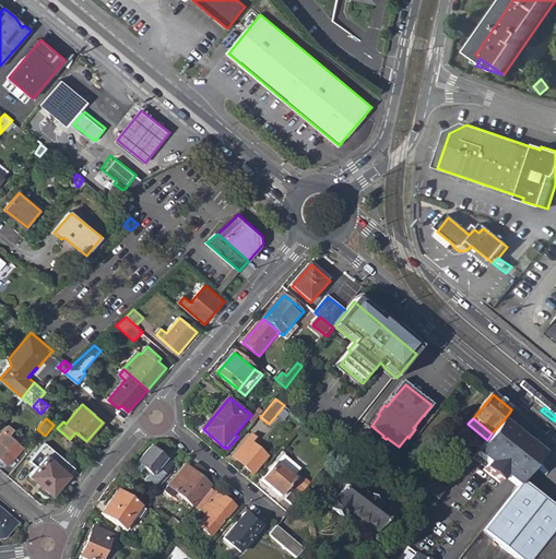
[(531,444),(503,421),(492,433),(487,440),(476,454),(489,464),(486,468),(485,470),(501,483),(505,477),(518,488),(522,483),(544,455),(531,444)]
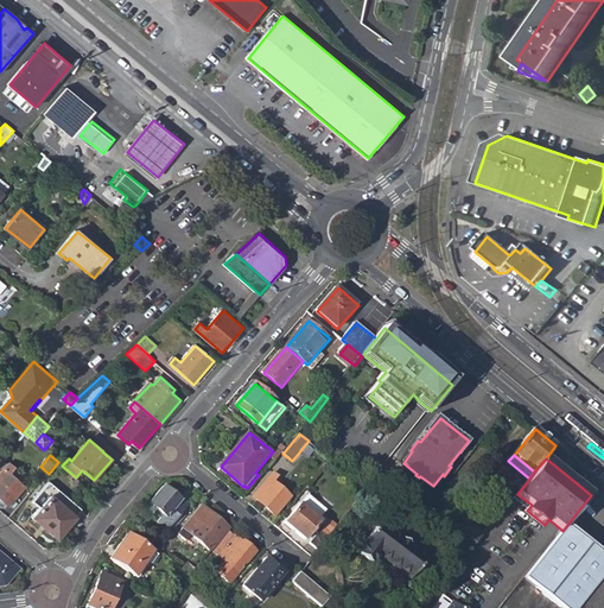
[(0,496),(10,505),(26,487),(11,474),(16,468),(11,463),(10,463),(6,460),(0,466),(0,496)]
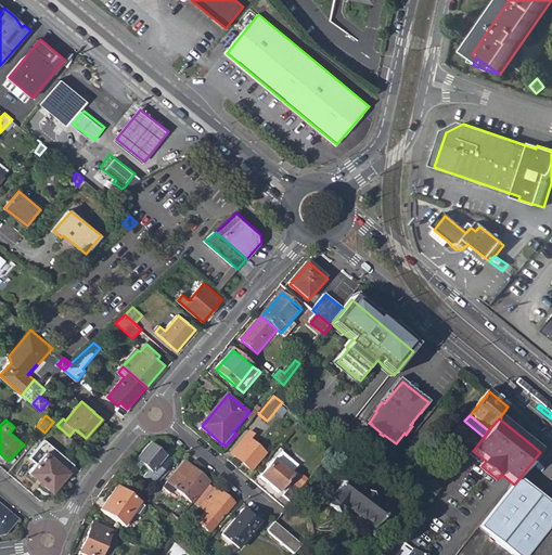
[(253,431),(234,453),(254,469),(267,454),(252,441),(257,435),(253,431)]
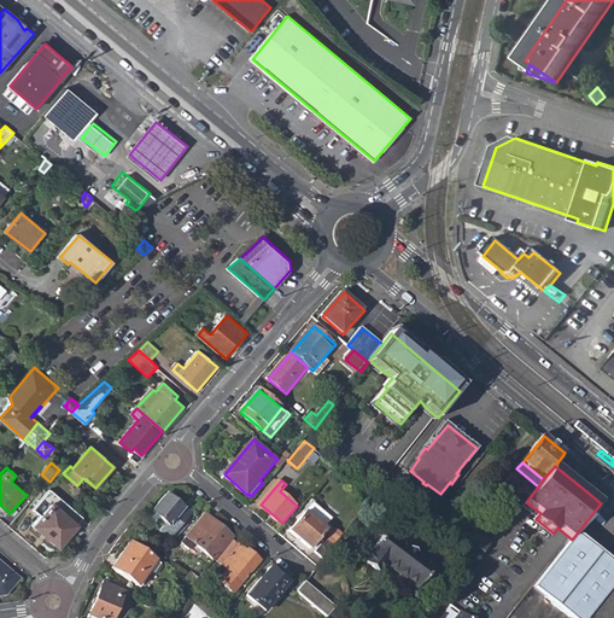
[(41,516),(34,525),(59,547),(83,518),(52,490),(35,509),(41,516)]
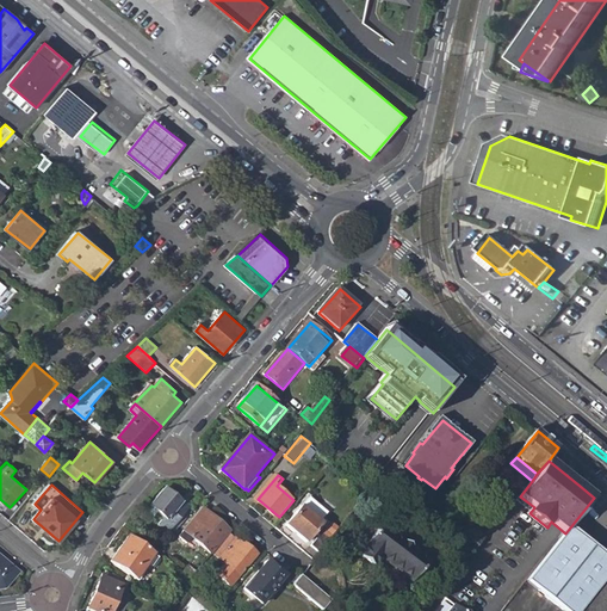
[(160,525),(173,536),(192,512),(190,510),(191,507),(185,501),(184,503),(167,489),(152,507),(155,510),(150,516),(156,519),(160,514),(165,518),(160,525)]
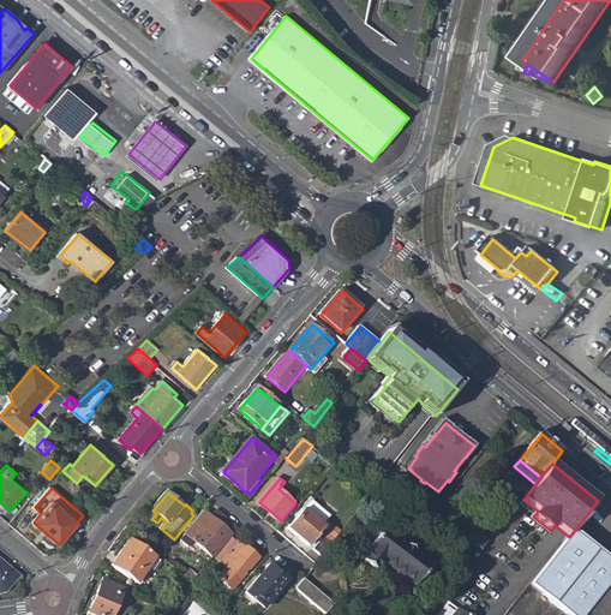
[(538,511),(523,500),(520,505),(534,515),(538,511)]
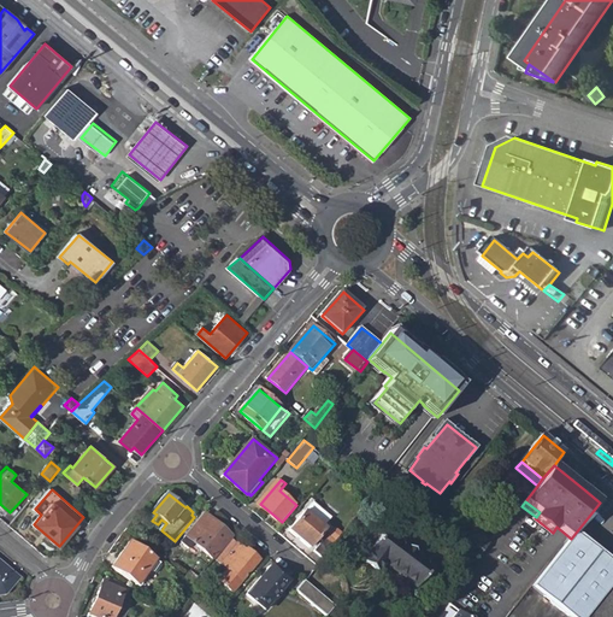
[(314,503),(307,511),(325,527),(334,518),(314,503)]
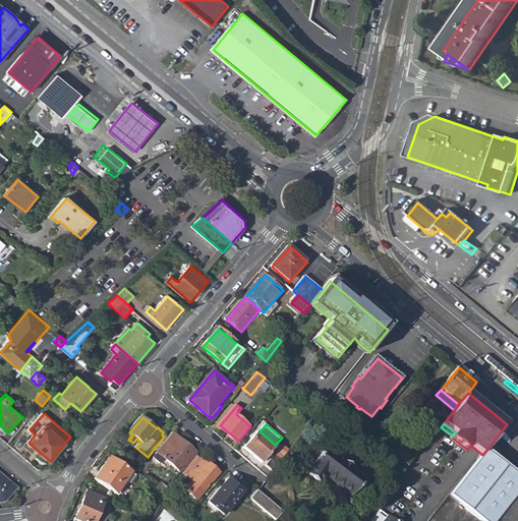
[(260,431),(245,448),(264,463),(277,447),(260,431)]
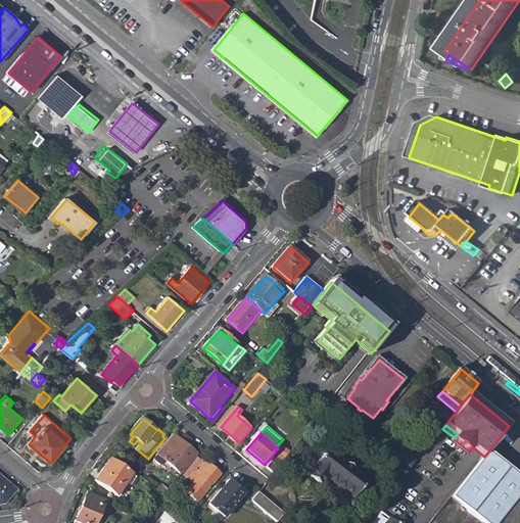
[(160,468),(161,466),(166,461),(182,474),(183,473),(197,457),(198,455),(175,436),(152,462),(160,468)]
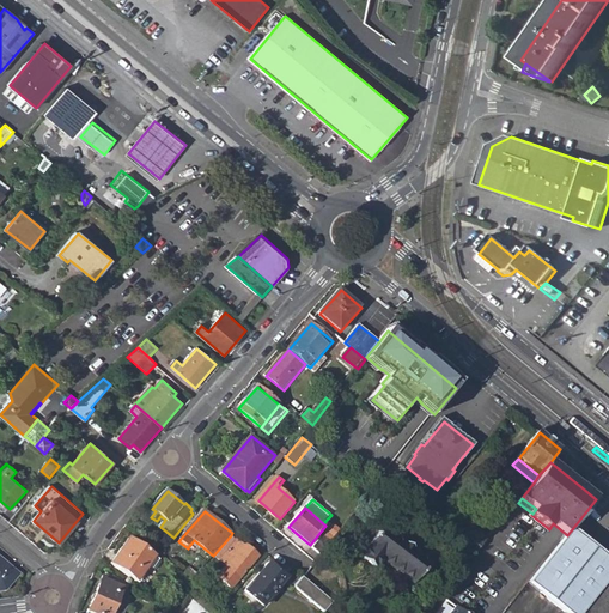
[(329,532),(336,538),(342,529),(335,525),(329,532)]
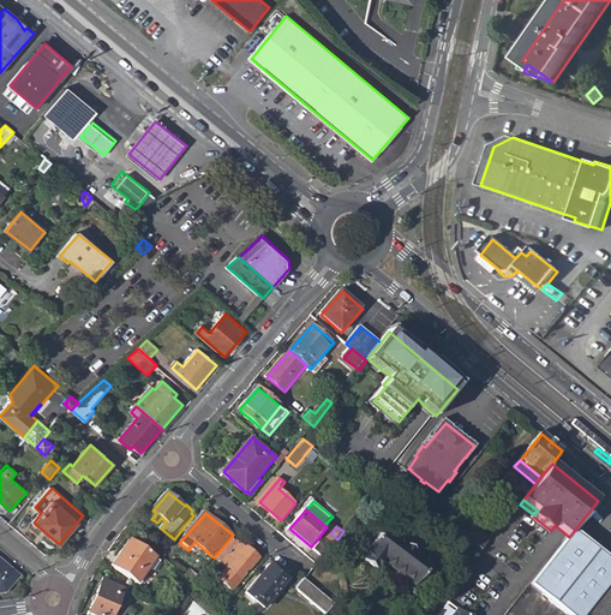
[(387,527),(363,559),(379,572),(387,562),(418,586),(435,562),(387,527)]
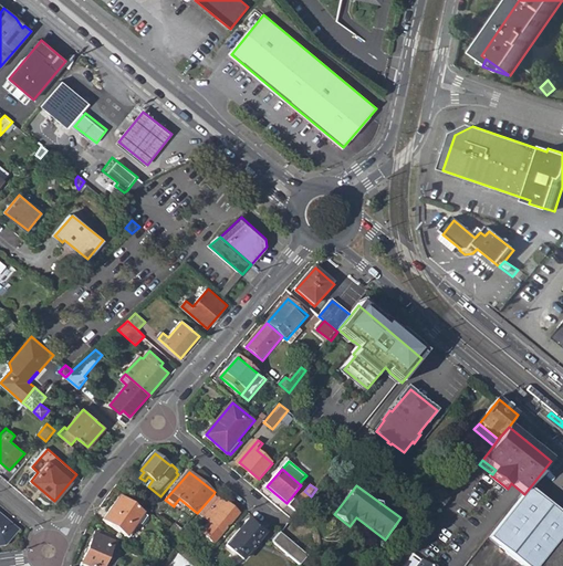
[(490,537),(524,565),(539,565),(562,536),(562,515),(529,489),(524,494),(522,496),(490,537)]
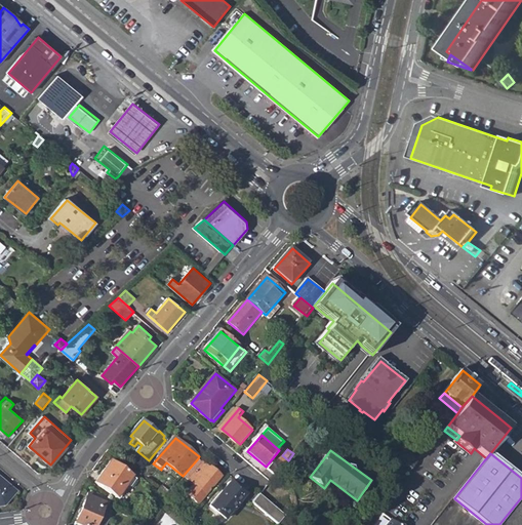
[(284,465),(287,460),(282,456),(279,459),(277,458),(269,470),(275,475),(284,465)]
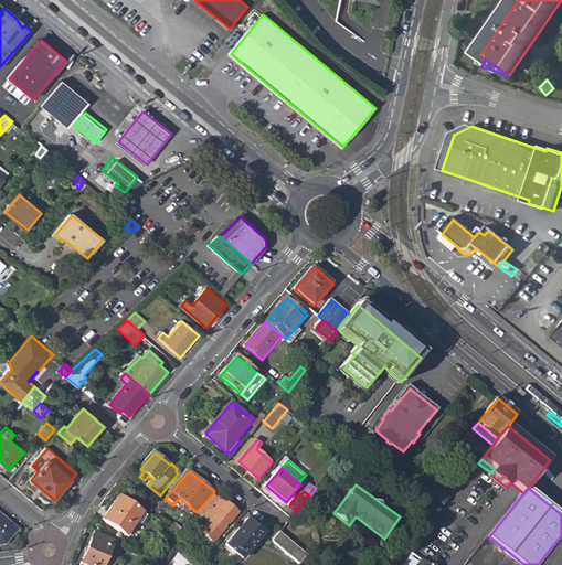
[(226,504),(213,493),(198,511),(210,521),(202,532),(214,543),(240,513),(228,502),(226,504)]
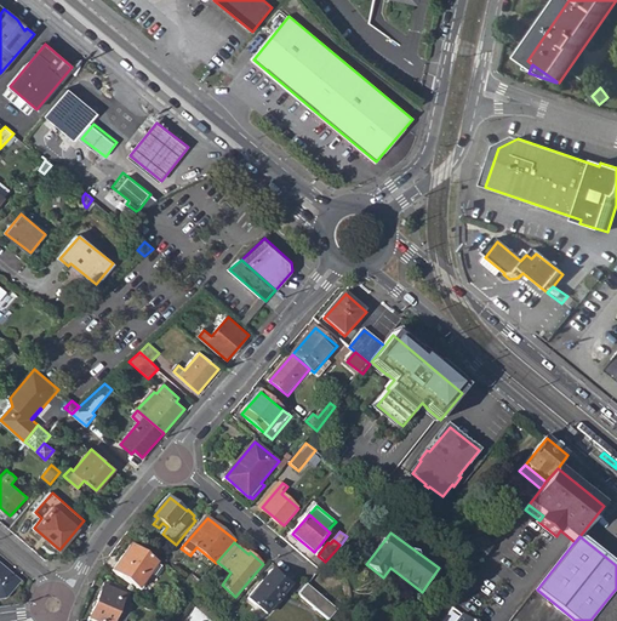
[(131,546),(114,571),(140,590),(152,574),(155,576),(161,567),(131,546)]
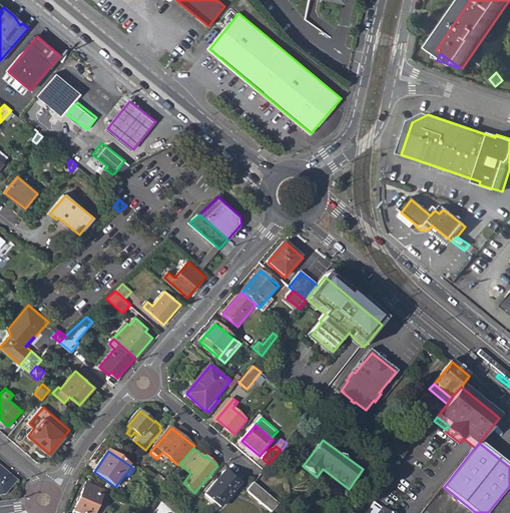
[(158,457),(174,470),(178,465),(162,452),(158,457)]
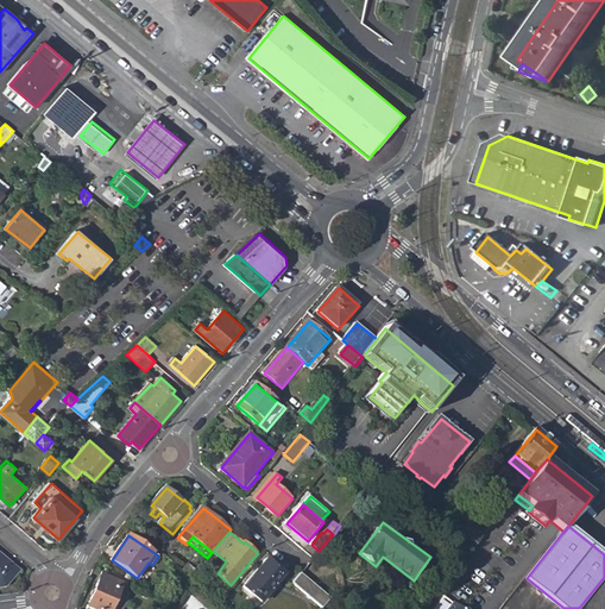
[(0,552),(0,586),(8,586),(21,571),(0,552)]
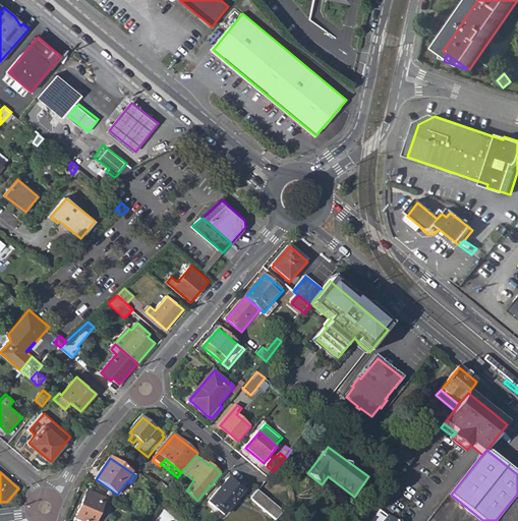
[(231,478),(211,502),(225,515),(243,493),(235,485),(237,483),(231,478)]
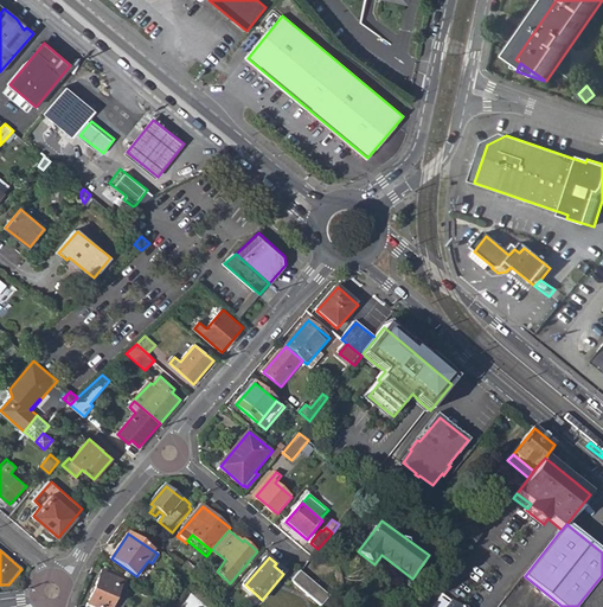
[(190,563),(184,570),(190,575),(194,570),(196,568),(190,563)]
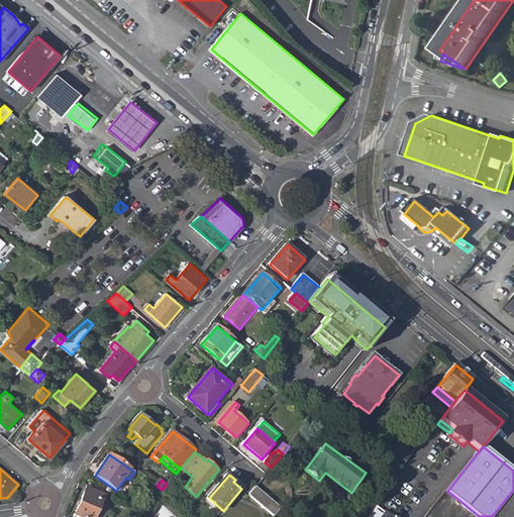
[(152,491),(164,501),(168,495),(162,490),(157,486),(152,491)]
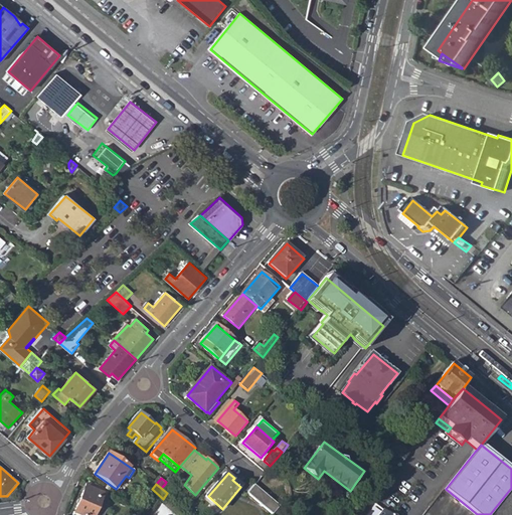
[(174,491),(165,484),(161,488),(167,493),(170,496),(174,491)]
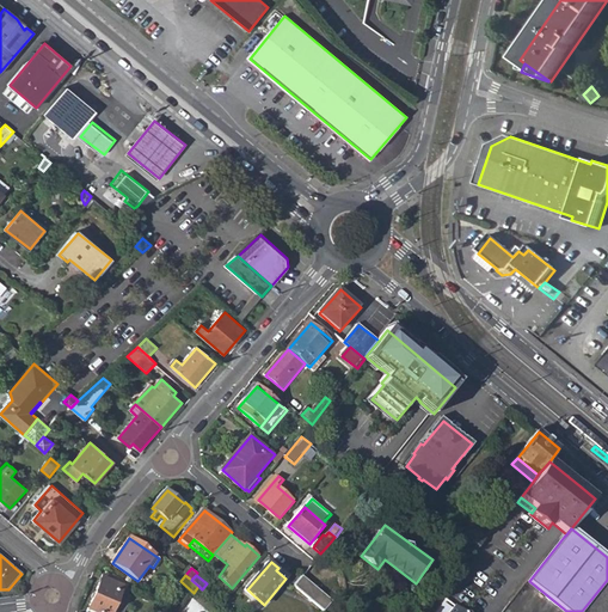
[(296,586),(325,611),(333,601),(304,576),(296,586)]
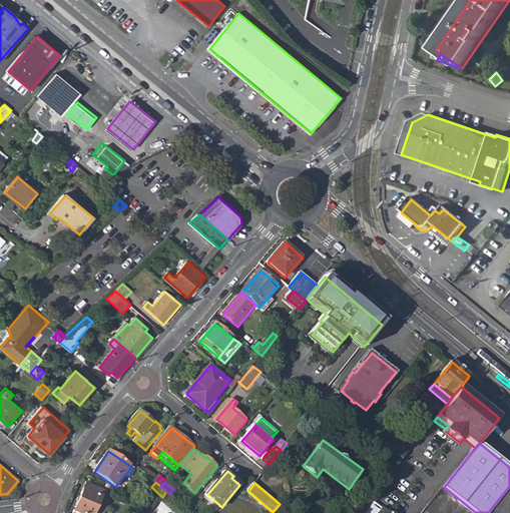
[(77,512),(94,512),(97,508),(101,497),(107,500),(109,495),(86,485),(75,512),(77,512)]
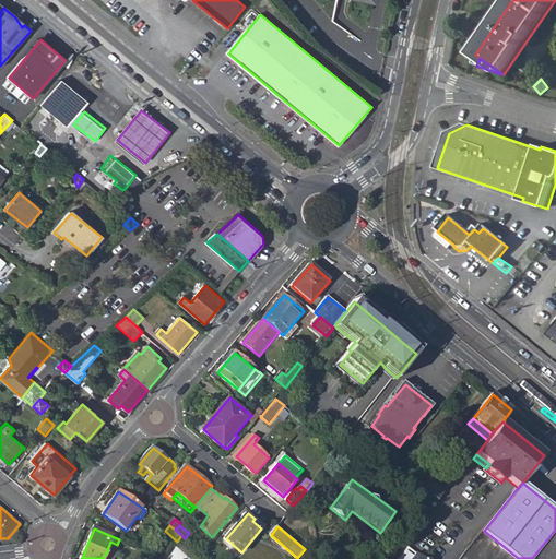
[(555,530),(532,558),(555,558),(555,530)]
